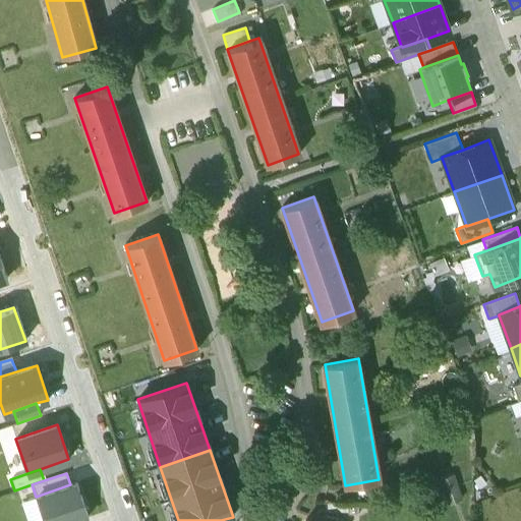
[(452,474),(439,478),(443,491),(457,486),(452,474)]
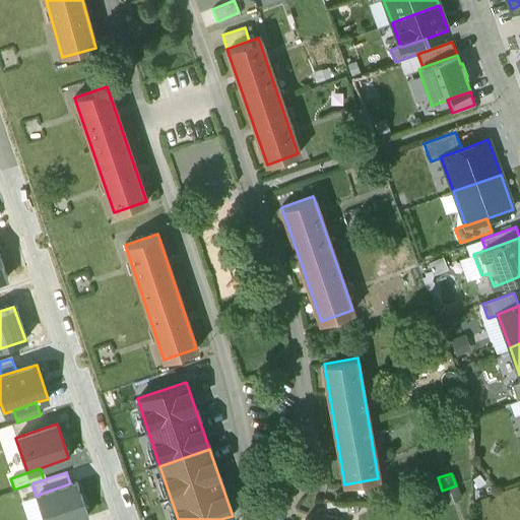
[(70,483),(36,496),(44,519),(74,519),(88,515),(76,481),(70,483)]
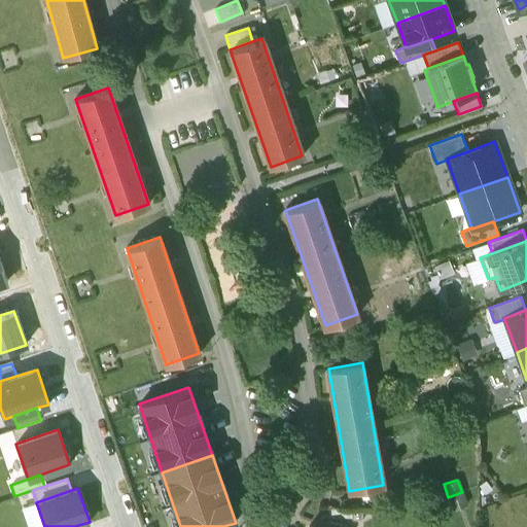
[(466,505),(462,492),(448,497),(453,511),(466,505)]
